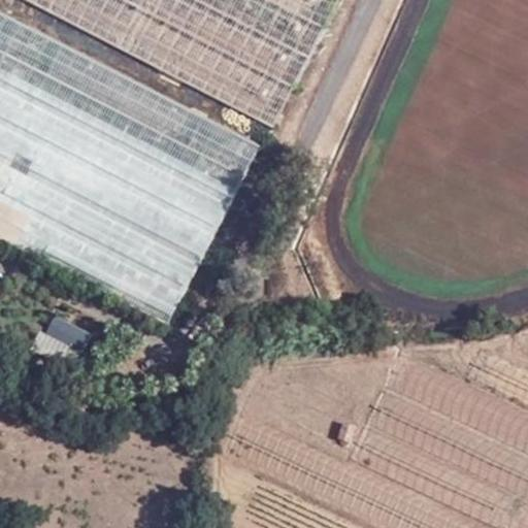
[(26,0),(273,128),(338,0),(26,0)]
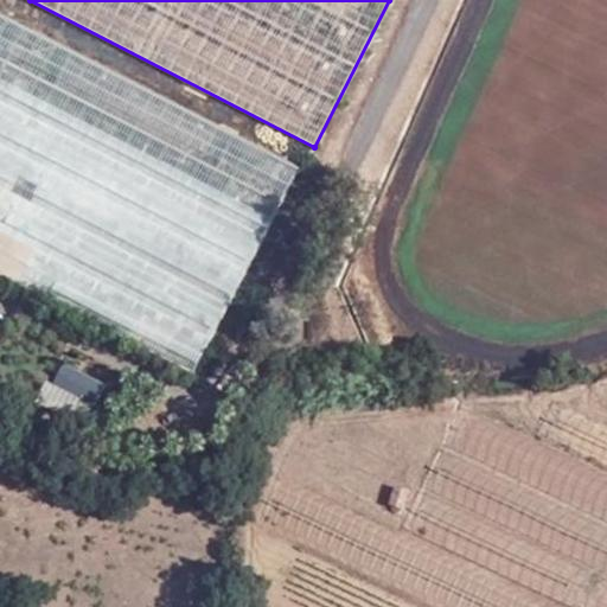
[(298,168),(0,16),(0,274),(193,374),(298,168)]
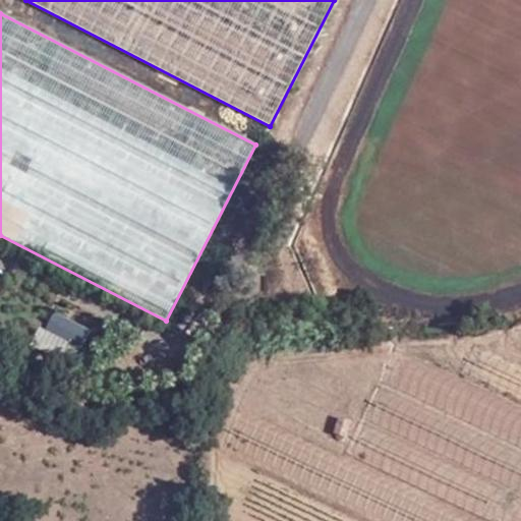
[(42,338),(77,356),(91,330),(55,312),(42,338)]
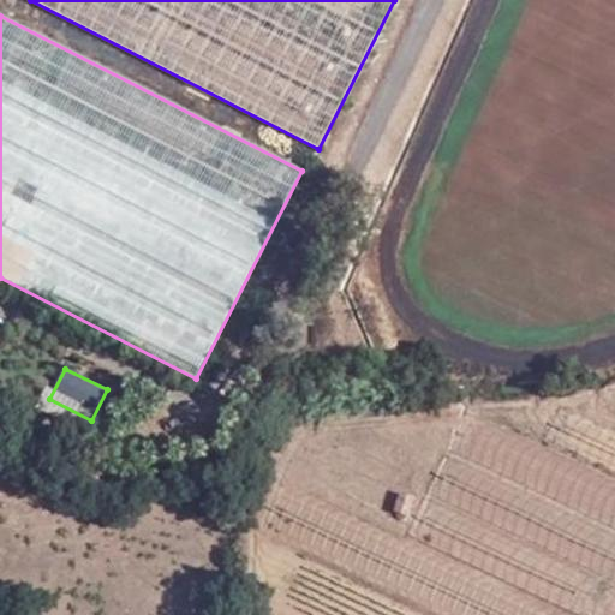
[(413,497),(400,493),(394,509),(406,515),(413,497)]
